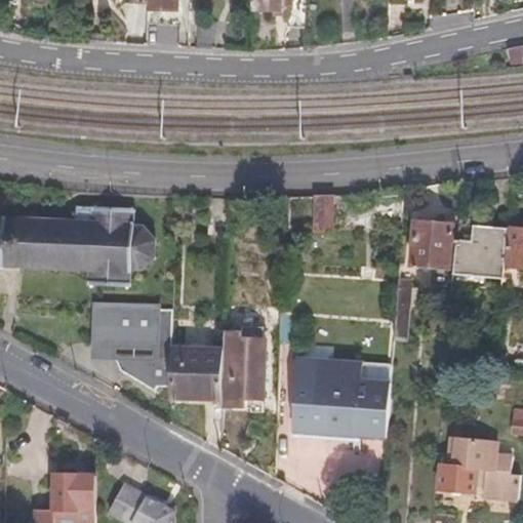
[(147,0),(147,8),(176,9),(176,0),(147,0)]
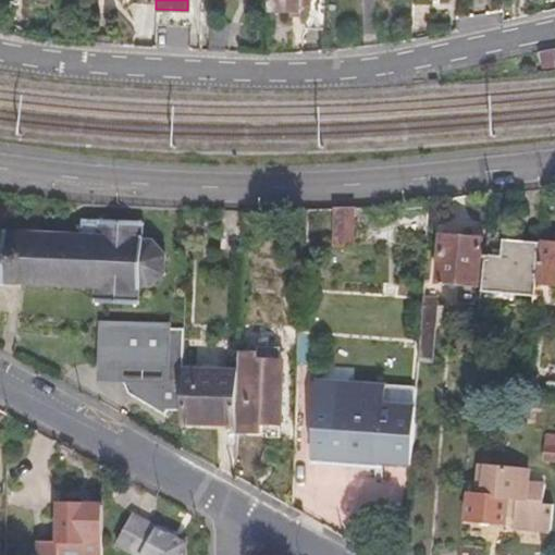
[(323,31),(324,0),(270,0),(270,11),(310,12),(309,29),(323,31)]
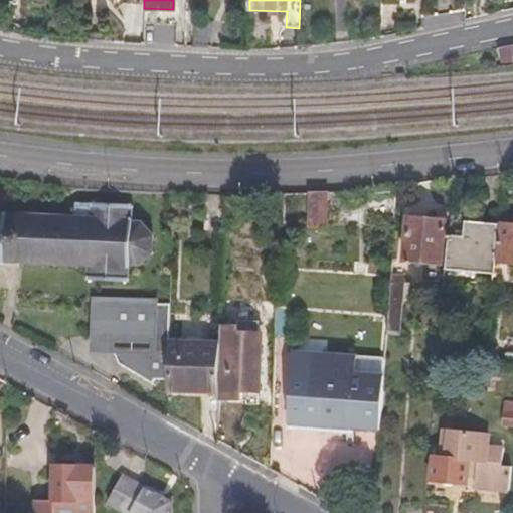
[(512,45),(499,49),(502,58),(512,55),(512,45)]
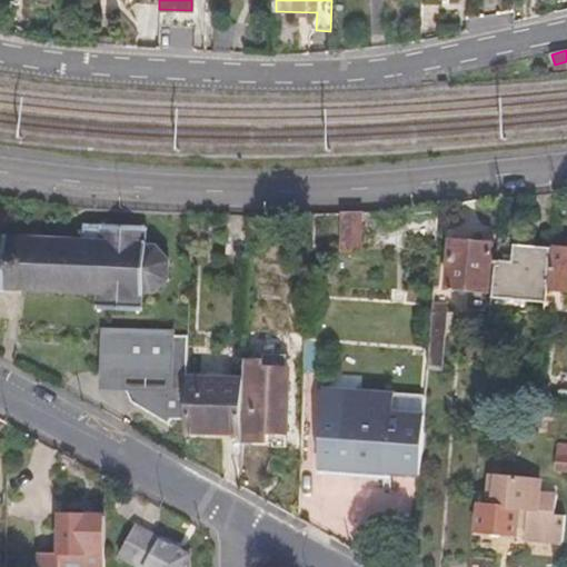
[(362,211),(341,214),(340,248),(361,249),(362,211)]
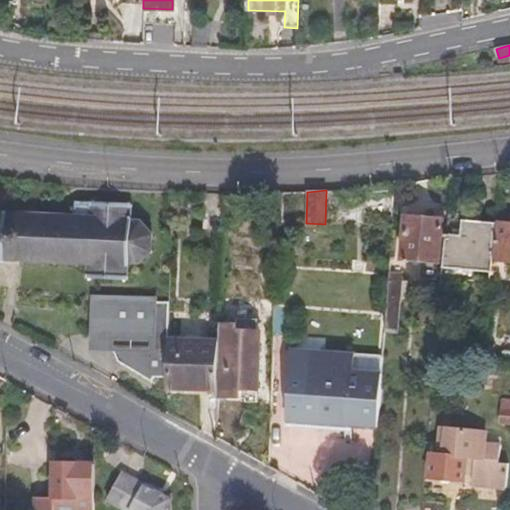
[(72,217),(3,213),(1,259),(87,263),(86,279),(124,281),(125,263),(136,264),(150,253),(151,236),(138,223),(126,222),(127,205),(72,203),(72,217)]
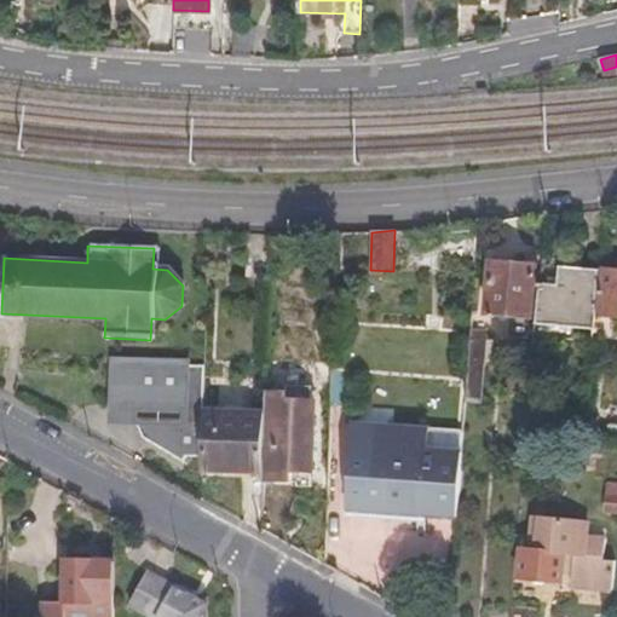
[(531,265),(488,261),(484,312),(528,316),(531,265)]
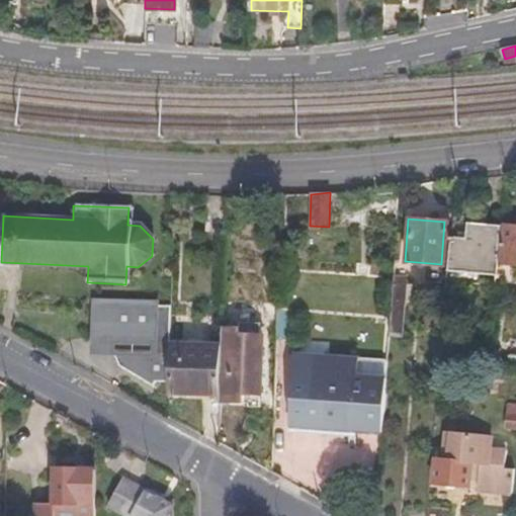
[(465,242),(450,240),(447,269),(495,274),(499,229),(466,226),(465,242)]
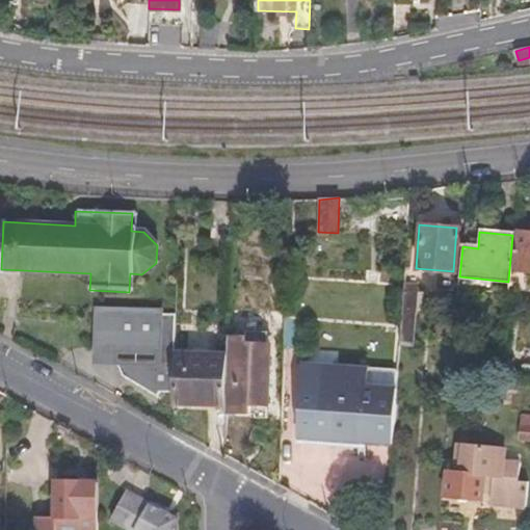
[(529,273),(529,234),(517,233),(512,271),(529,273)]
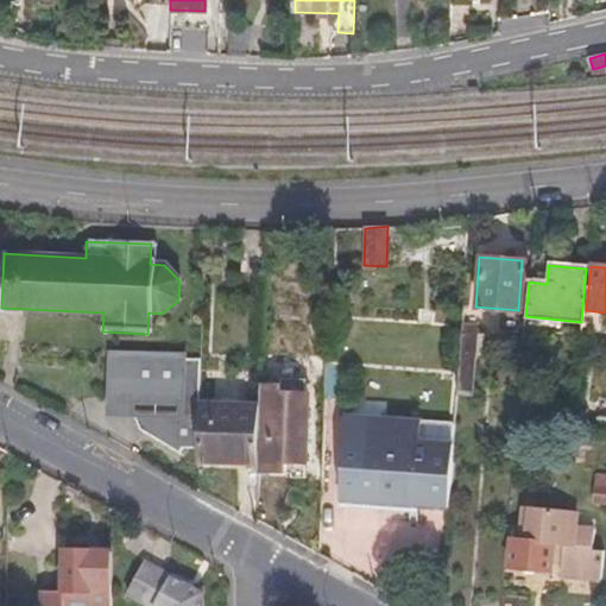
[(474,326),(462,324),(456,397),(471,397),(474,326)]
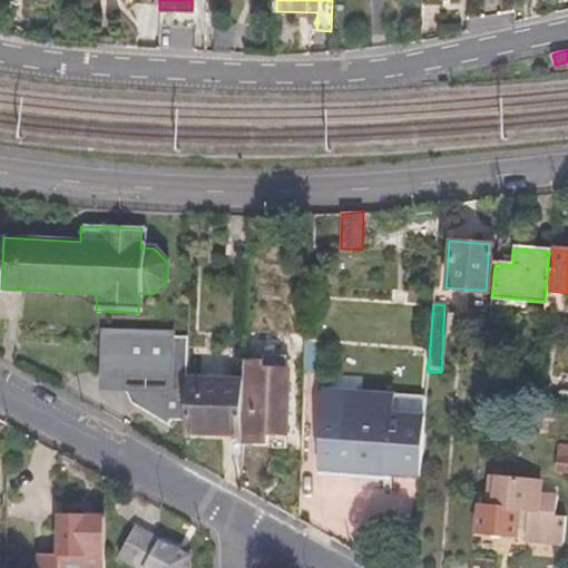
[(187,375),(187,334),(174,334),(174,330),(100,327),(98,389),(127,390),(131,399),(166,422),(169,417),(185,418),(187,375)]
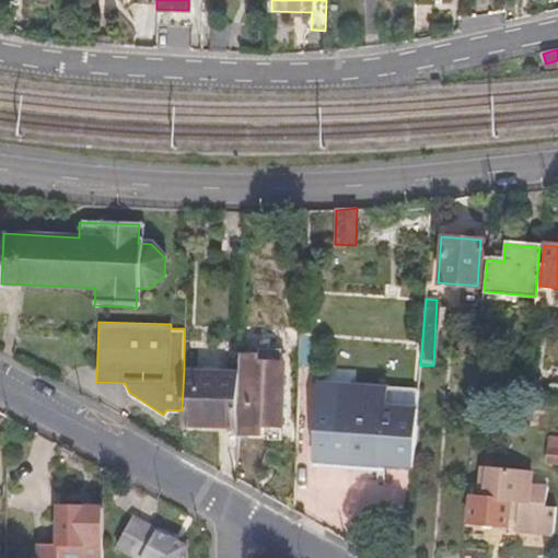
[(259,363),(240,362),(240,371),(237,425),(237,427),(237,445),(269,446),(269,449),(281,450),(283,388),(281,388),(282,358),(259,357),(259,363)]
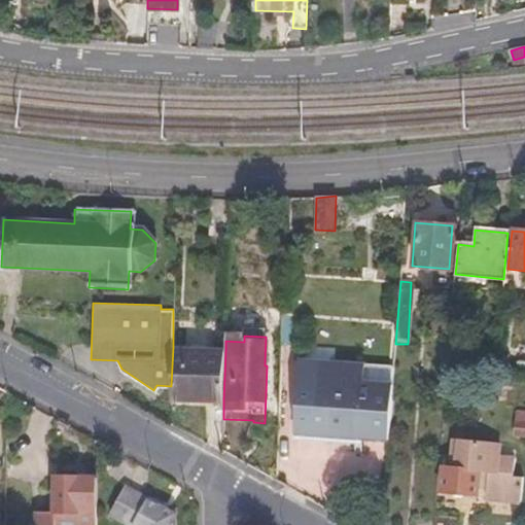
[(225,349),(173,347),(171,386),(171,399),(223,401),(223,399),(225,349)]
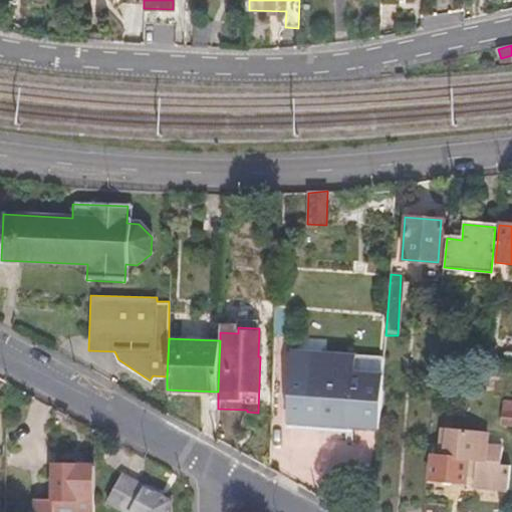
[(511,355),(504,355),(503,364),(511,364),(511,355)]
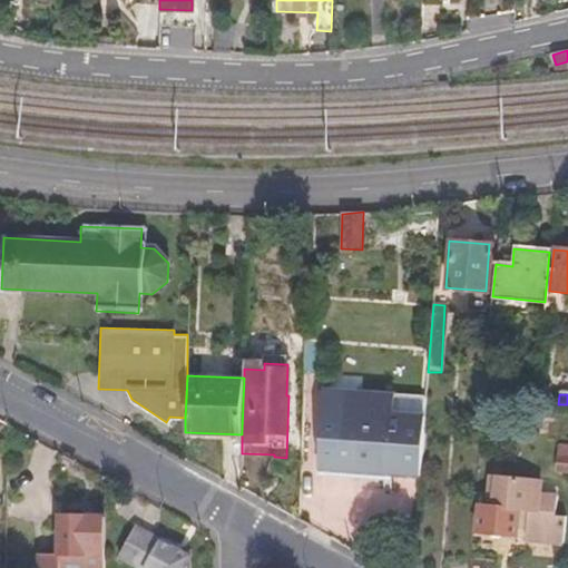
[(342,468),(354,469),(355,422),(355,419),(322,418),(321,436),(319,436),(316,473),(342,473),(342,468)]
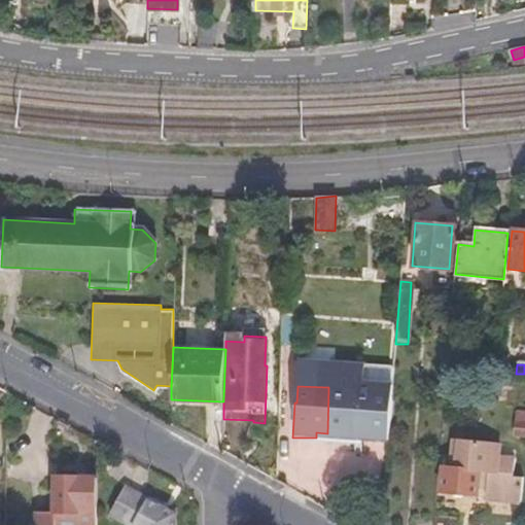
[(327,433),(327,446),(387,451),(391,394),(328,390),(327,433)]
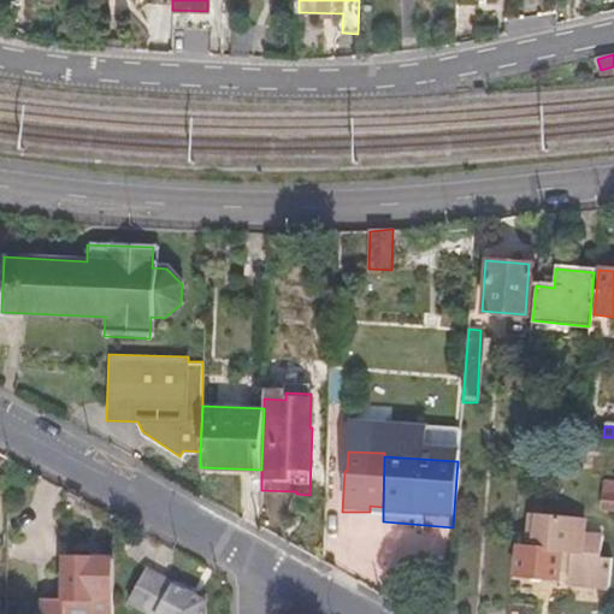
[(533,541),(520,539),(518,577),(558,580),(559,572),(568,572),(566,586),(608,590),(612,559),(600,558),(602,538),(582,536),(580,542),(554,541),(553,550),(533,549),(533,541)]
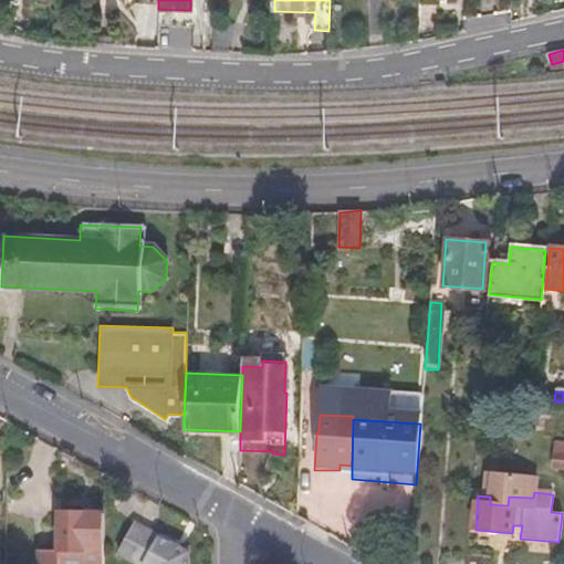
[(102,563),(103,513),(56,512),(55,550),(33,549),(32,563),(102,563)]
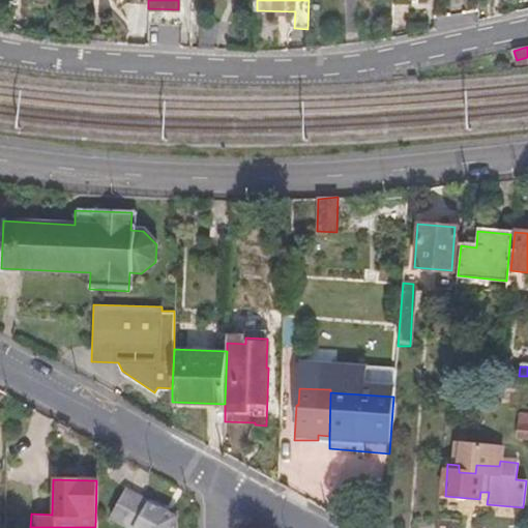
[(178,527),(179,521),(127,493),(112,520),(126,527),(178,527)]
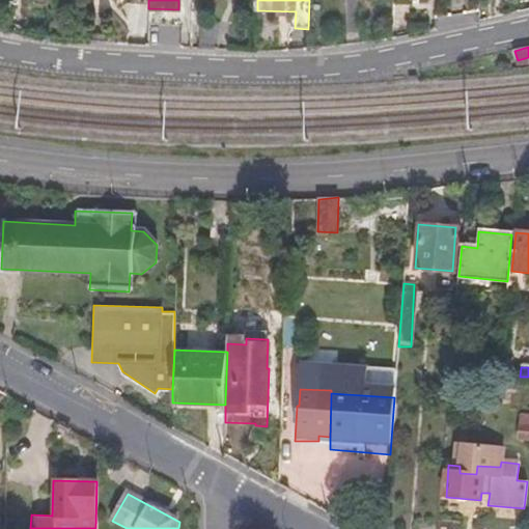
[(437,528),(464,528),(465,521),(438,518),(438,525),(437,528)]
